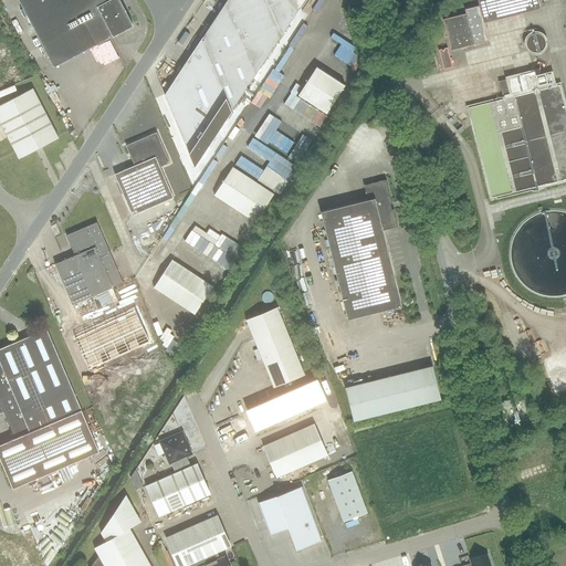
[(18,0),(54,67),(133,27),(119,0),(18,0)]
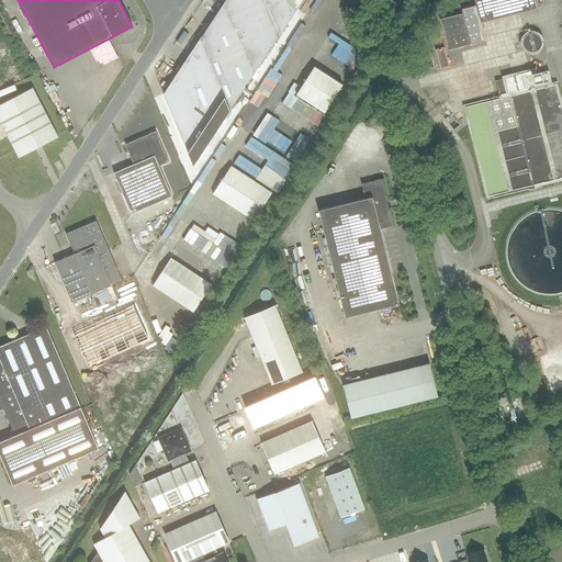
[(225,0),(163,93),(165,98),(193,166),(288,22),(302,0),(225,0)]
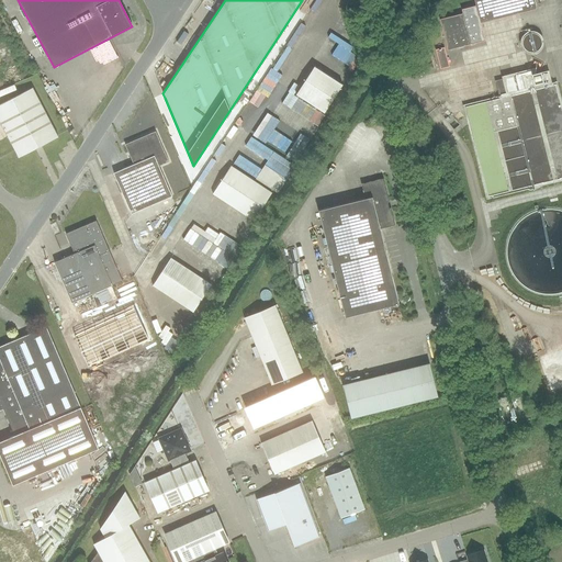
[(474,0),(476,6),(462,9),(463,13),(440,20),(448,51),(485,41),(480,22),(536,8),(534,0),(474,0)]
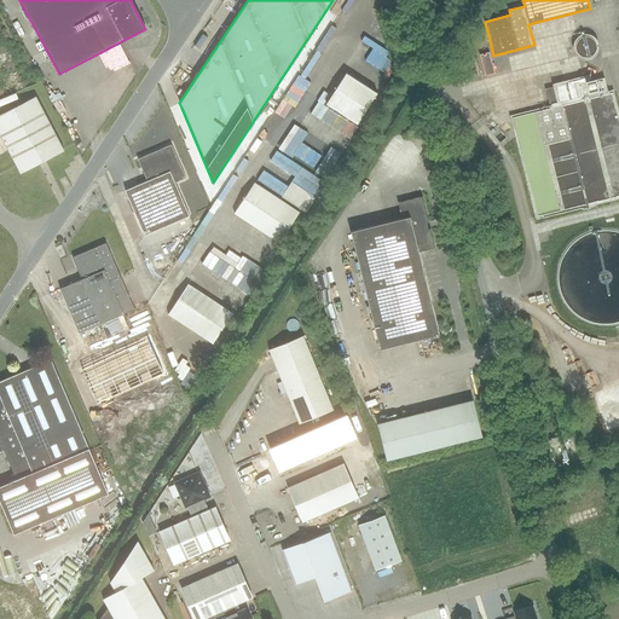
[(580,53),(596,53),(597,38),(582,38),(580,53)]
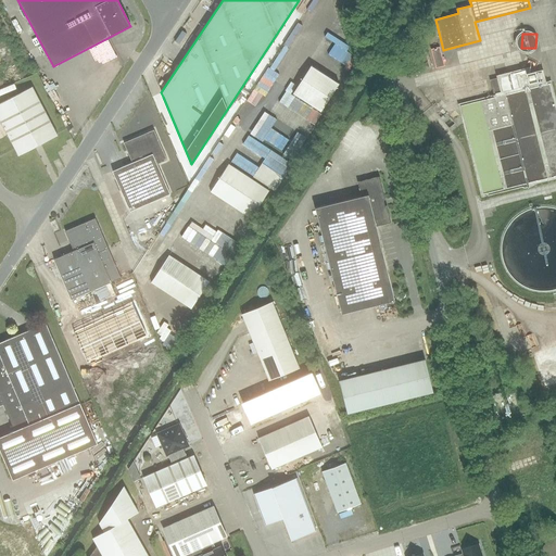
[(431,49),(436,68),(444,66),(440,47),(431,49)]
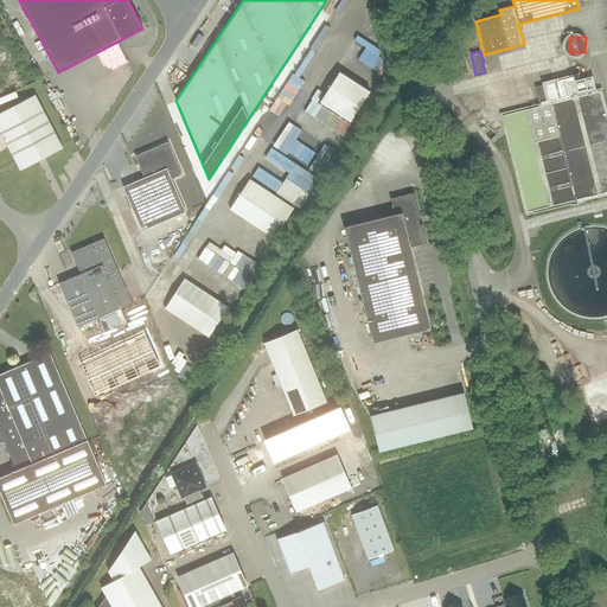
[(460,75),(468,72),(465,58),(457,61),(460,75)]
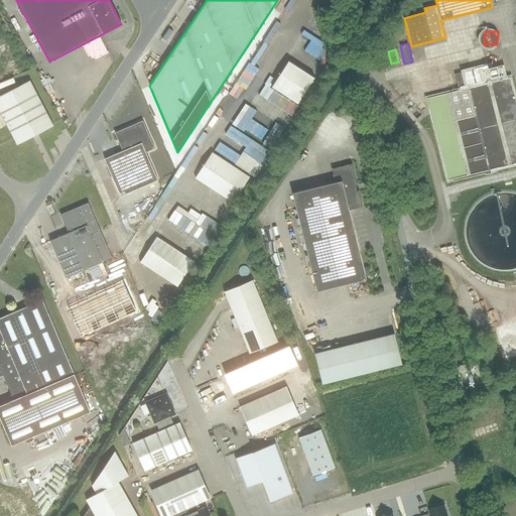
[(249,61),(232,94),(242,99),(259,67),(249,61)]
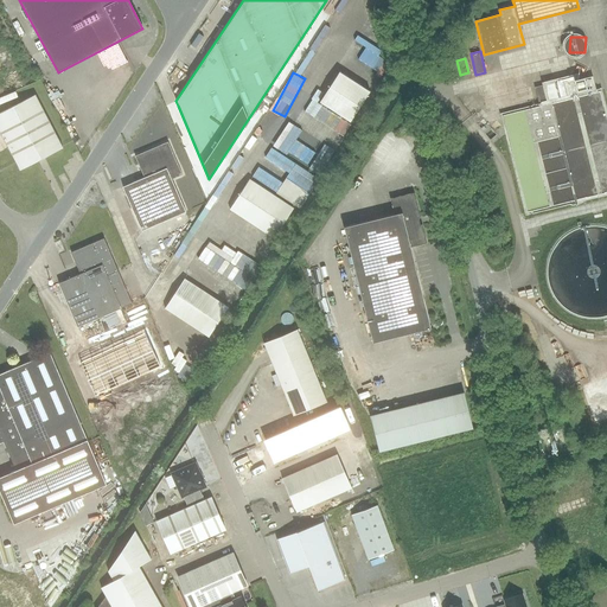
[(320,102),(350,122),(370,91),(339,72),(320,102)]
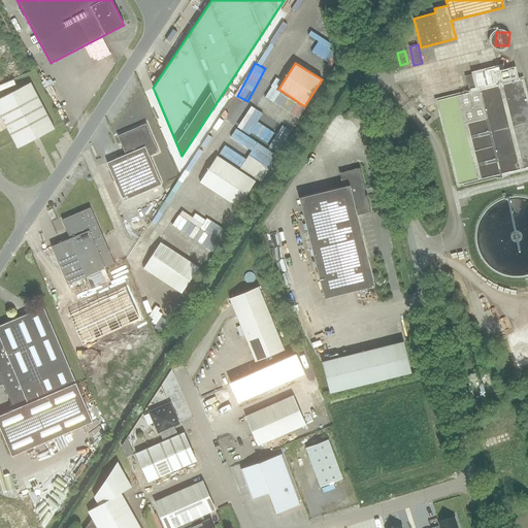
[(465,76),(469,90),(519,78),(516,66),(504,69),(503,64),(471,71),(472,74),(465,76)]
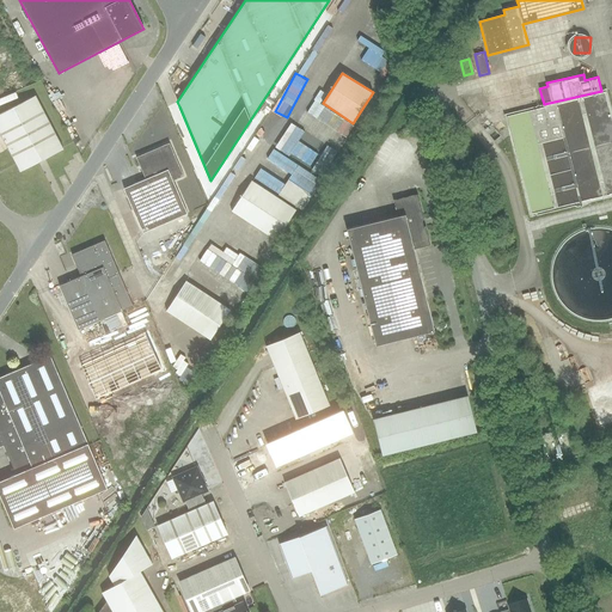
[(0,109),(0,111),(22,103),(17,91),(0,98),(0,109)]
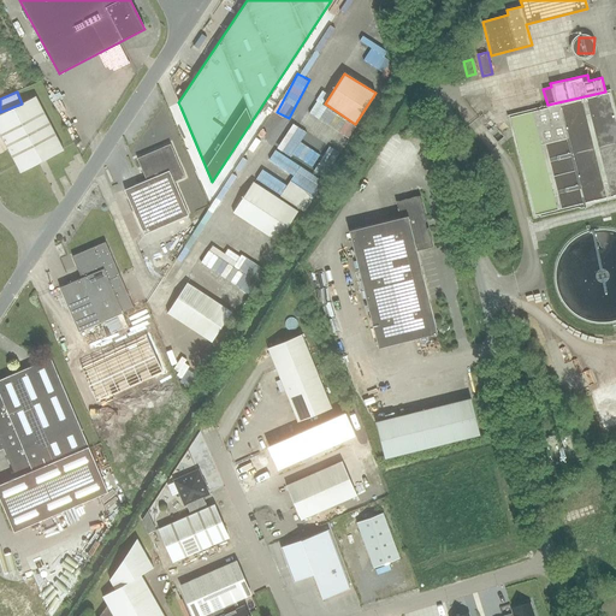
[(0,134),(21,173),(64,150),(35,96),(0,114),(0,134)]
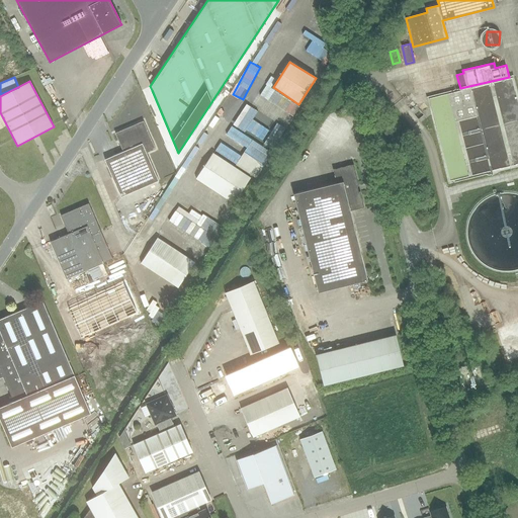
[(271,130),(254,118),(259,110),(248,103),(235,122),(263,141),(271,130)]
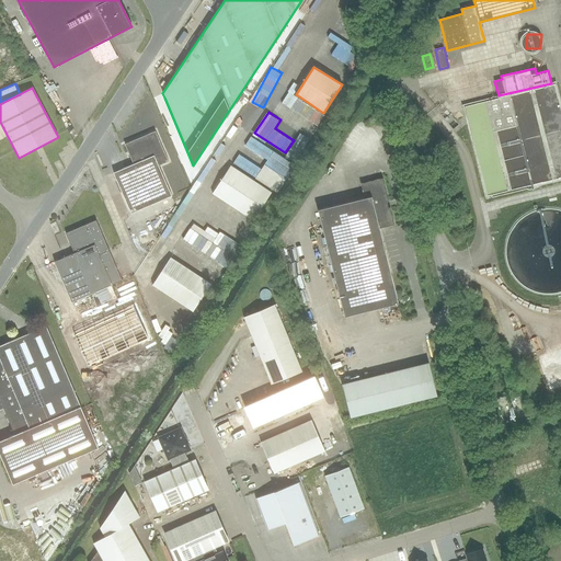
[(125,145),(129,155),(134,164),(113,173),(130,214),(171,196),(159,167),(169,162),(156,132),(125,145)]
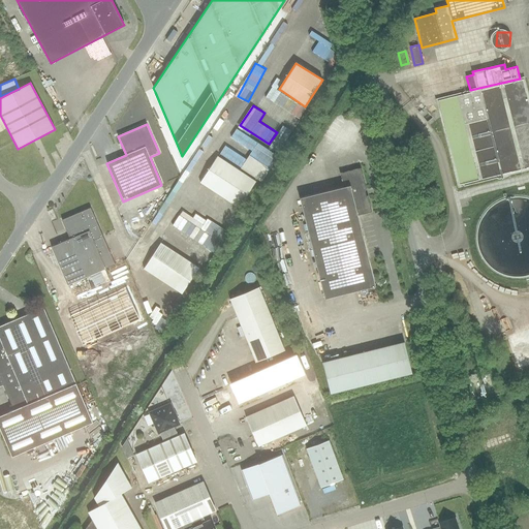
[(283,124),(272,147),(283,152),(293,129),(283,124)]
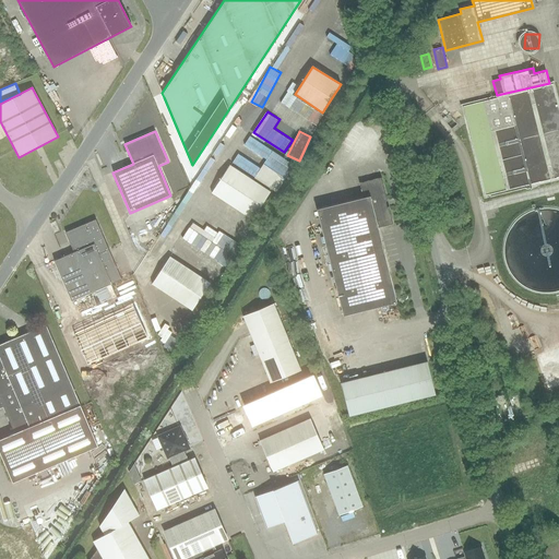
[(256,178),(280,191),(296,163),(251,135),(246,144),(268,157),(256,178)]
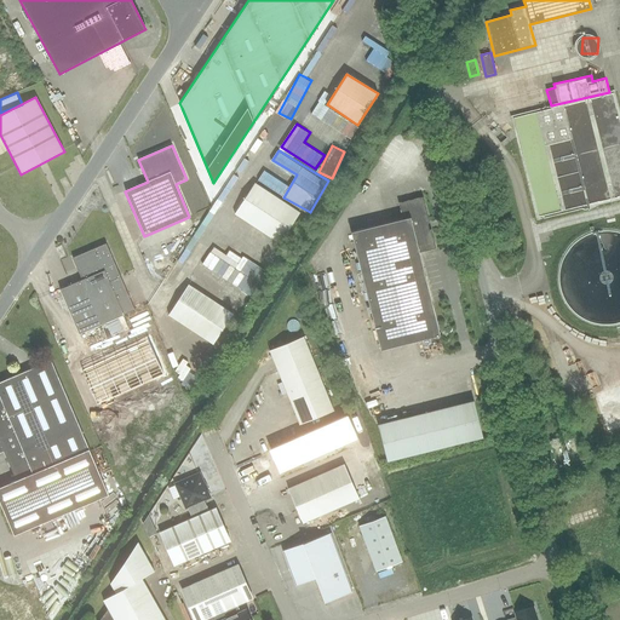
[(282,194),(288,184),(267,170),(259,179),(282,194)]
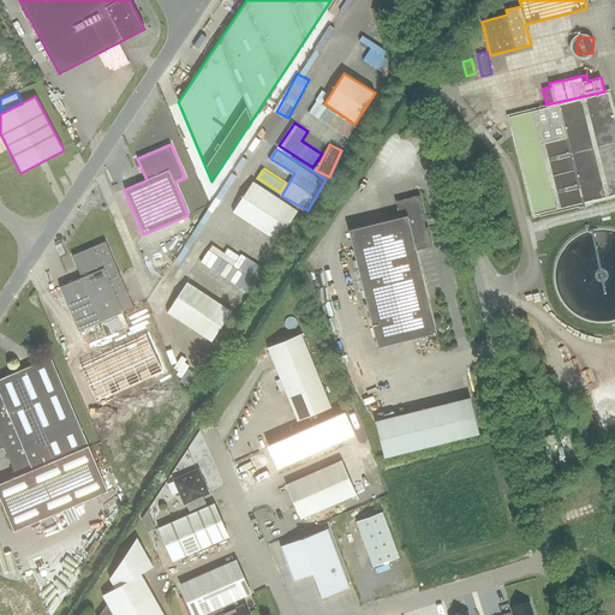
[(276,242),(297,212),(252,181),(233,213),(276,242)]
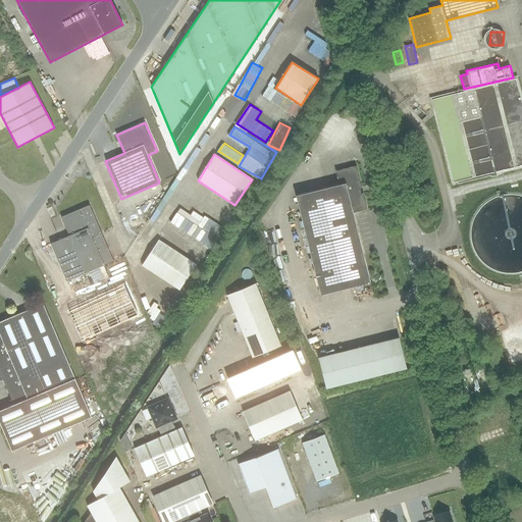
[(357,166),(335,171),(340,185),(296,195),(320,295),(371,282),(354,213),(367,209),(357,166)]
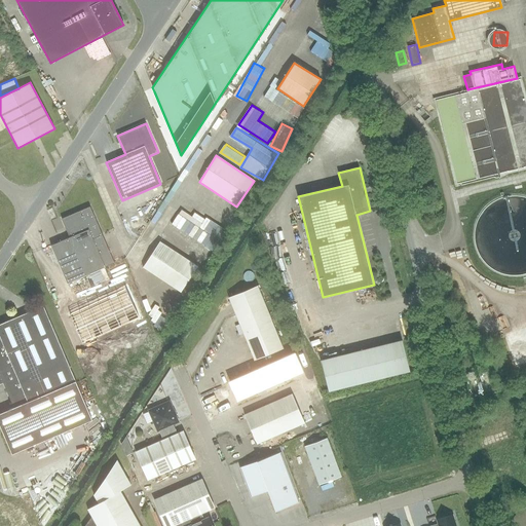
[(70,237),(50,246),(59,265),(106,245),(90,207),(62,219),(70,237)]
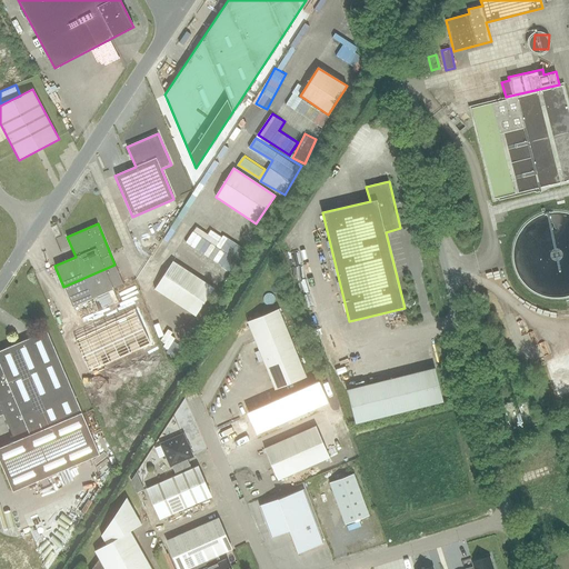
[(197,226),(187,243),(233,271),(247,249),(212,228),(209,233),(197,226)]
